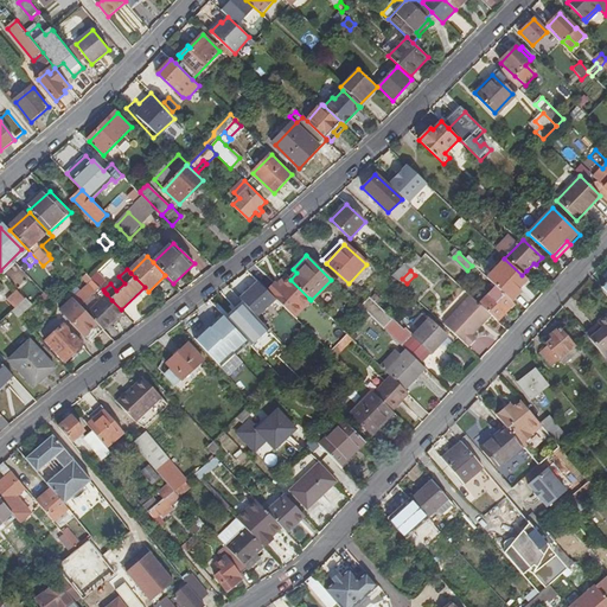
[(419,273),(404,286),(415,298),(429,285),(419,273)]
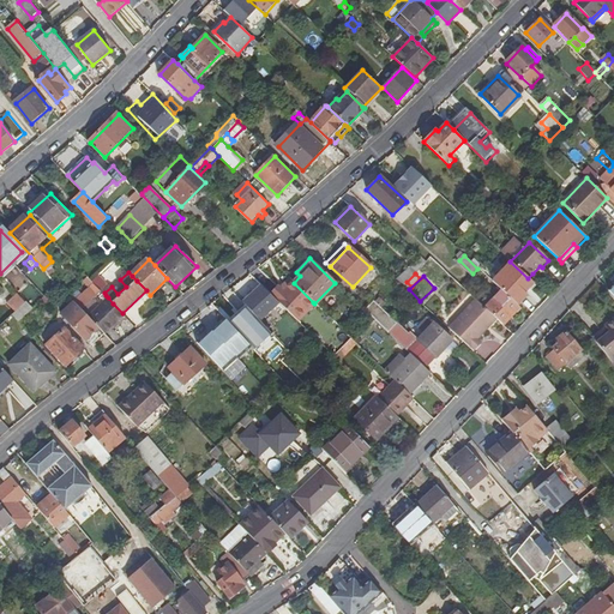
[(503,292),(517,306),(527,295),(521,289),(524,284),(516,277),(503,292)]
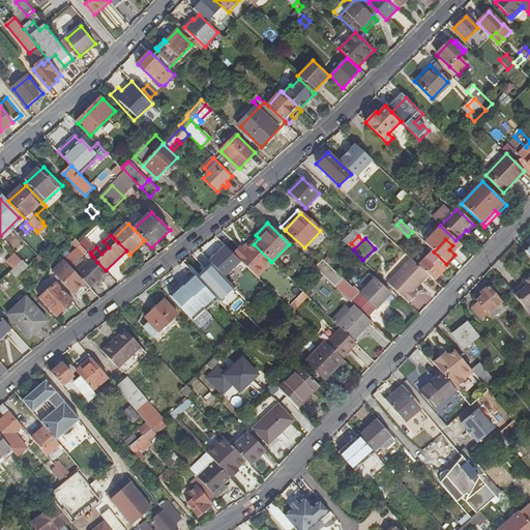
[(233,255),(235,257),(242,249),(243,251),(252,243),(249,240),(241,248),(240,247),(233,255)]
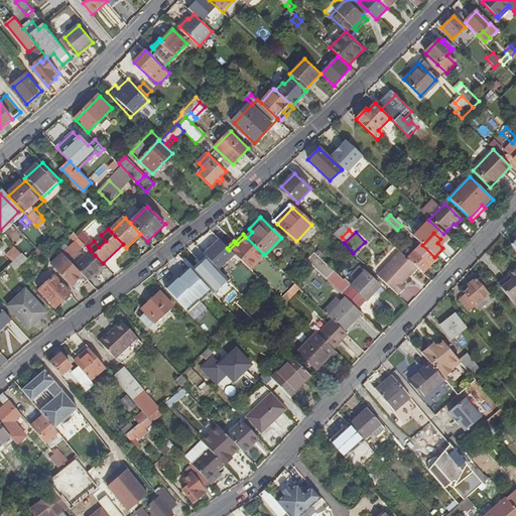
[(80,245),(67,257),(69,259),(86,245),(79,237),(78,236),(76,238),(76,241),(80,245)]
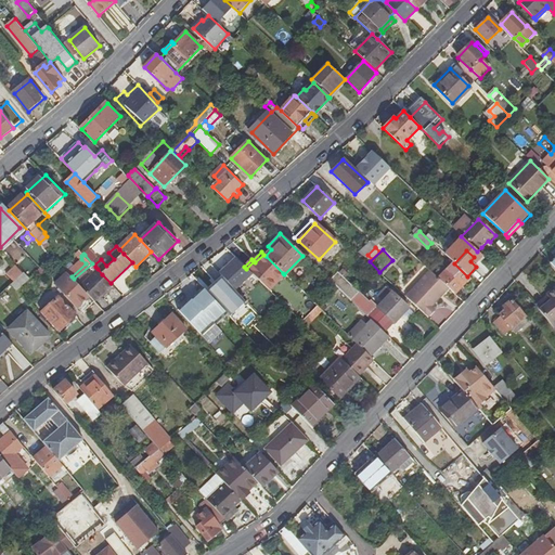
[(268,289),(283,273),(266,256),(263,255),(255,262),(254,261),(246,269),(268,289)]
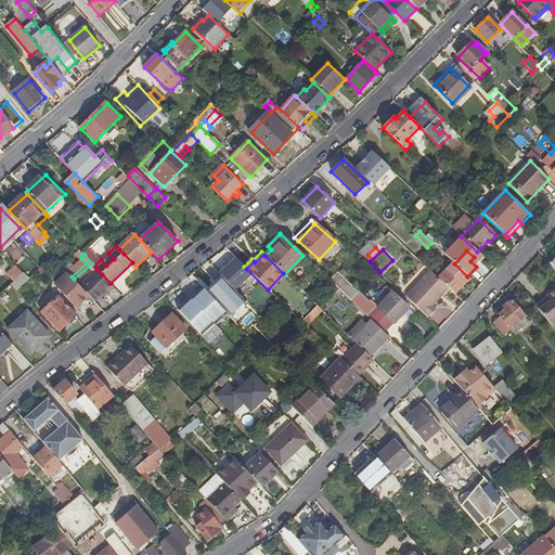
[(453,263),(438,280),(449,289),(454,294),(469,279),(467,276),(454,263),(453,263)]
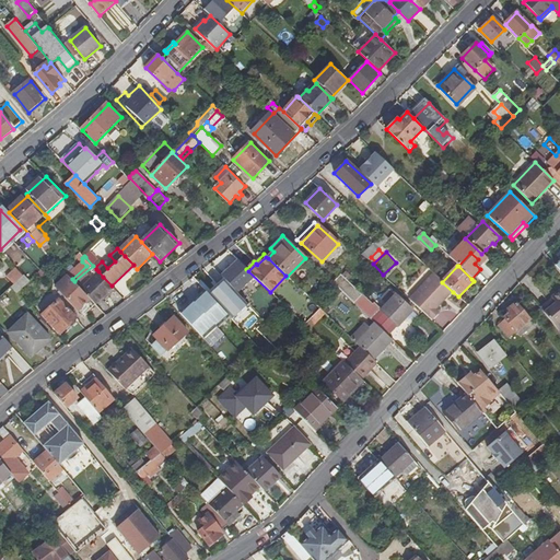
[(14,267),(2,277),(16,292),(27,281),(14,267)]
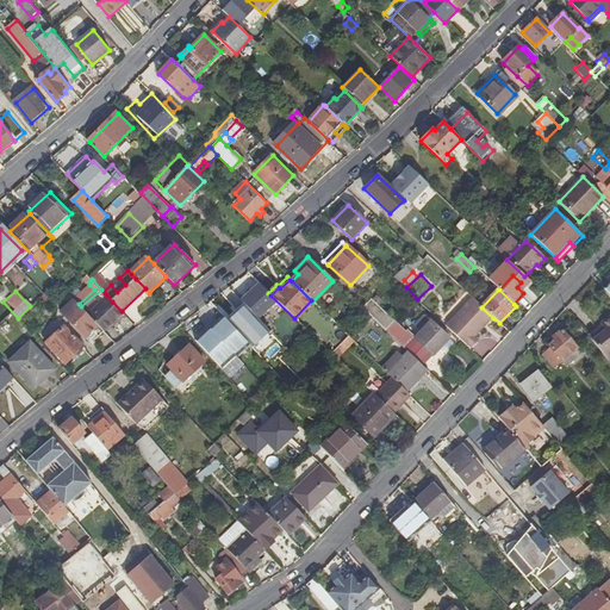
[(100,313),(95,307),(88,315),(105,331),(124,313),(122,311),(112,302),(107,296),(101,303),(105,307),(103,310),(100,313)]
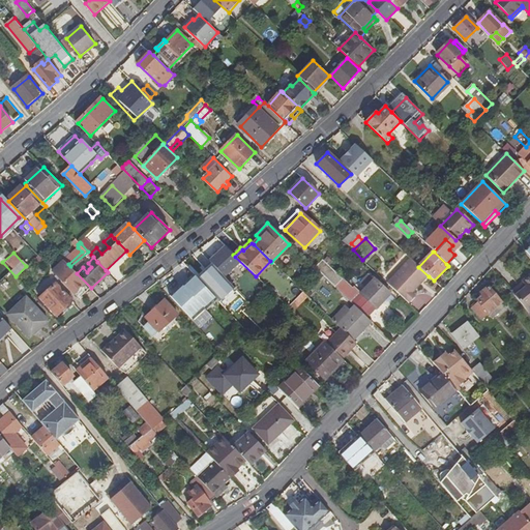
[(387,284),(408,304),(415,297),(411,294),(429,276),(418,267),(410,259),(387,284)]
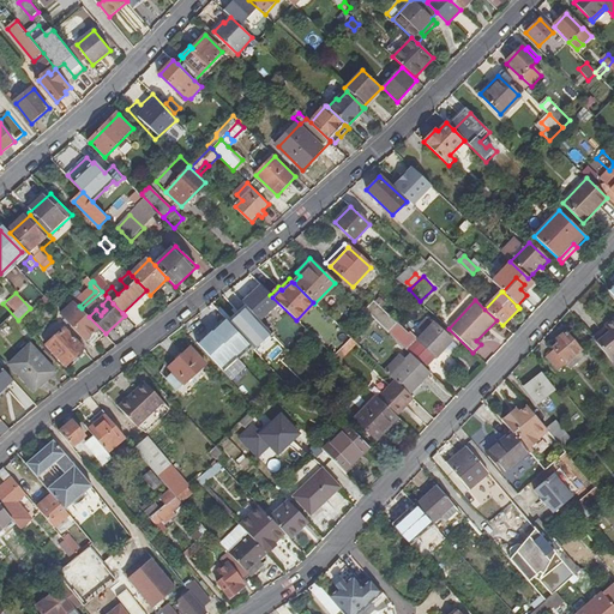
[(313,302),(296,320),(299,323),(315,305),(314,304),(313,302)]
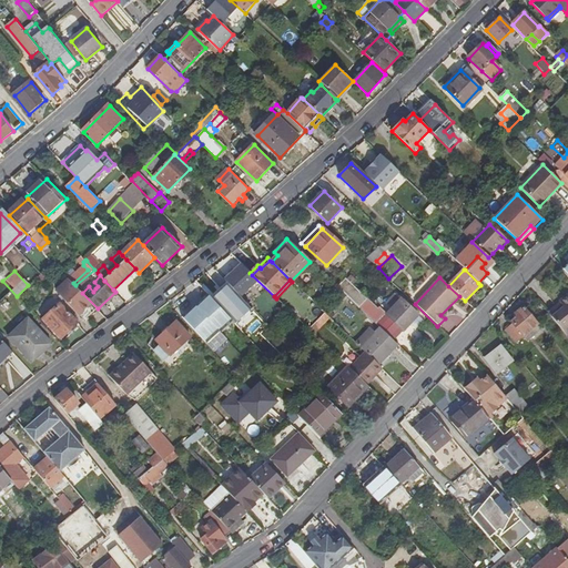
[(345,280),(337,288),(346,297),(358,308),(367,301),(345,280)]
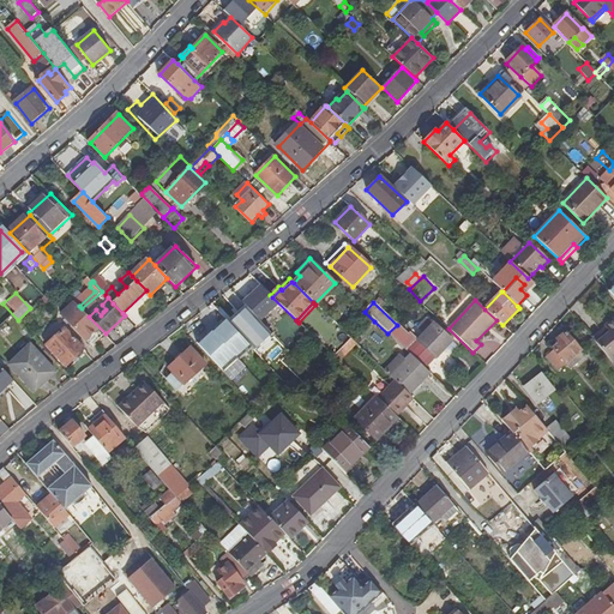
[(102,305),(96,309),(101,315),(103,312),(106,309),(102,305)]
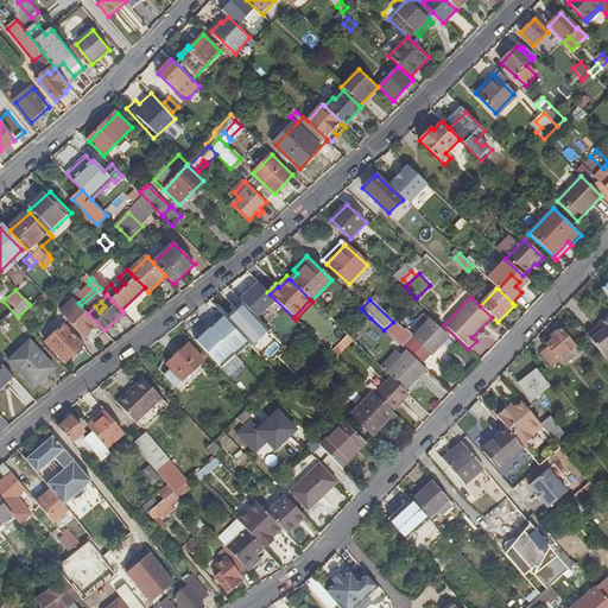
[(279,318),(253,343),(263,353),(271,344),(277,350),(293,333),(279,318)]
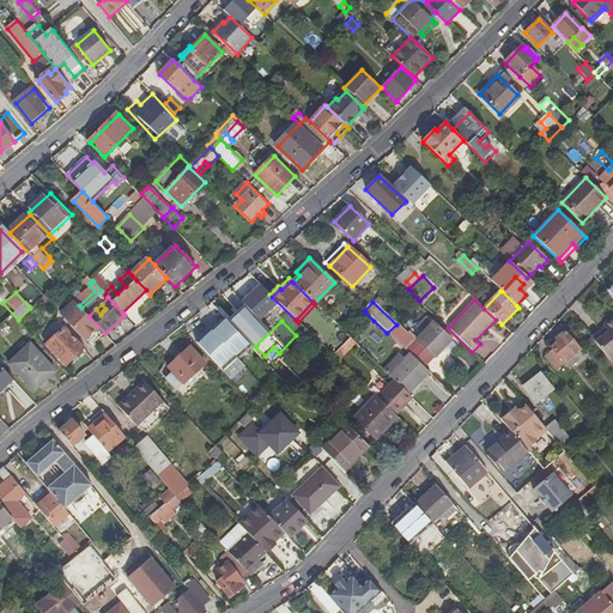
[(595,343),(606,356),(608,354),(612,350),(612,321),(608,326),(611,329),(595,343)]
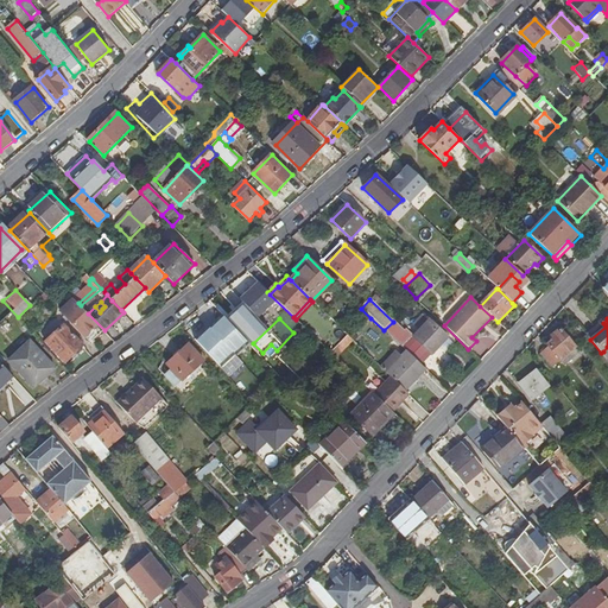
[(406,352),(420,365),(438,346),(444,352),(453,343),(429,321),(426,323),(422,320),(416,325),(420,329),(403,348),(404,349),(406,352)]
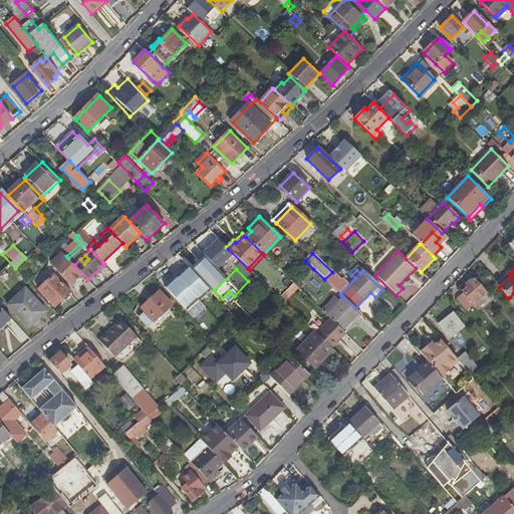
[(510,273),(496,284),(499,287),(512,276),(510,273)]
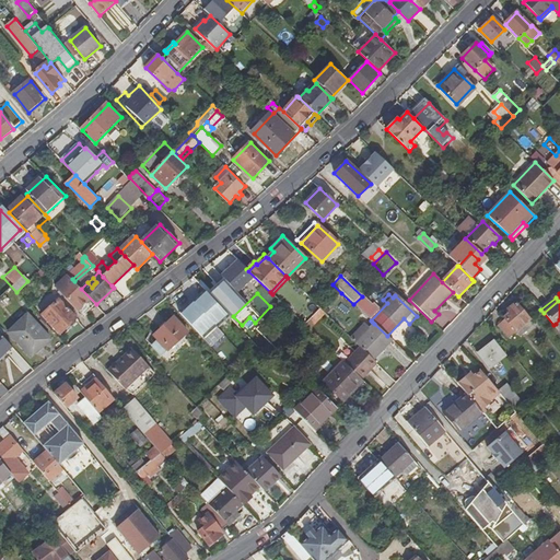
[(59,300),(43,315),(60,333),(78,317),(59,300)]
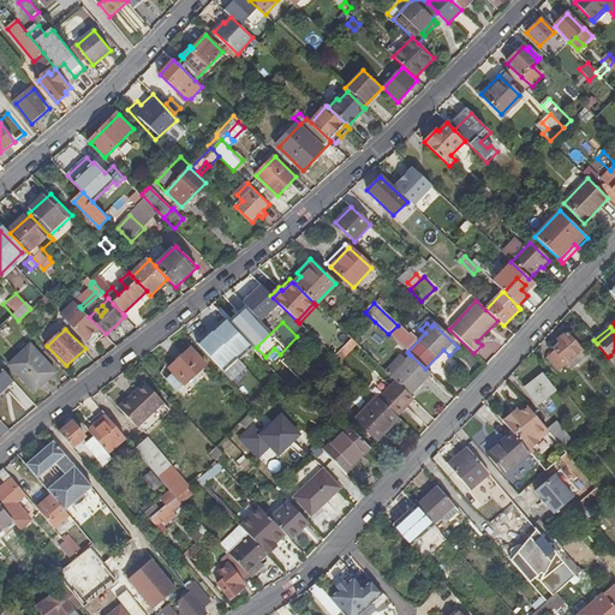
[(554,352),(547,358),(557,372),(567,364),(572,369),(586,357),(566,334),(557,341),(560,344),(553,350),(554,352)]
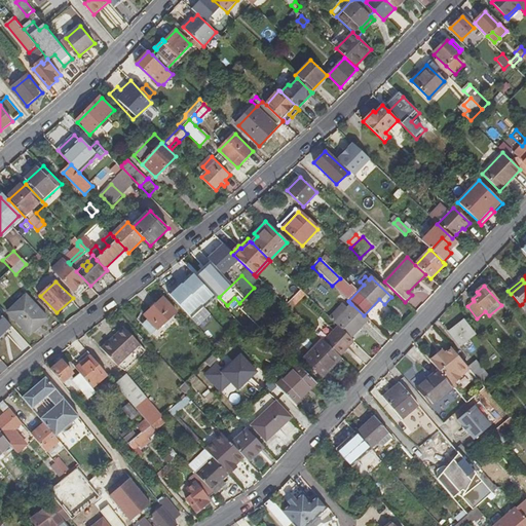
[(217,300),(203,287),(186,302),(198,316),(217,300)]
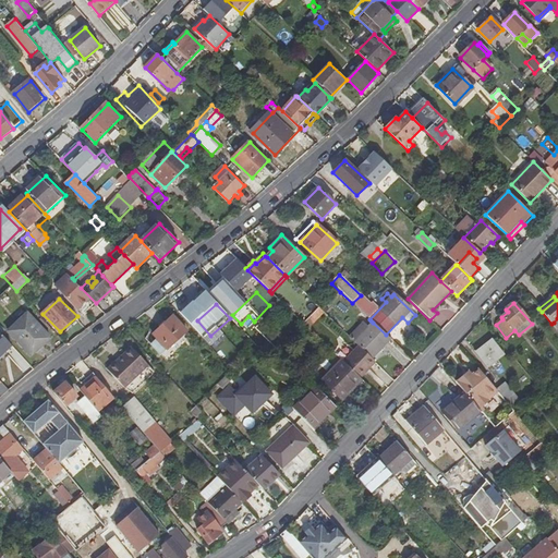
[(324,313),(319,308),(306,322),(303,325),(308,329),(324,313)]
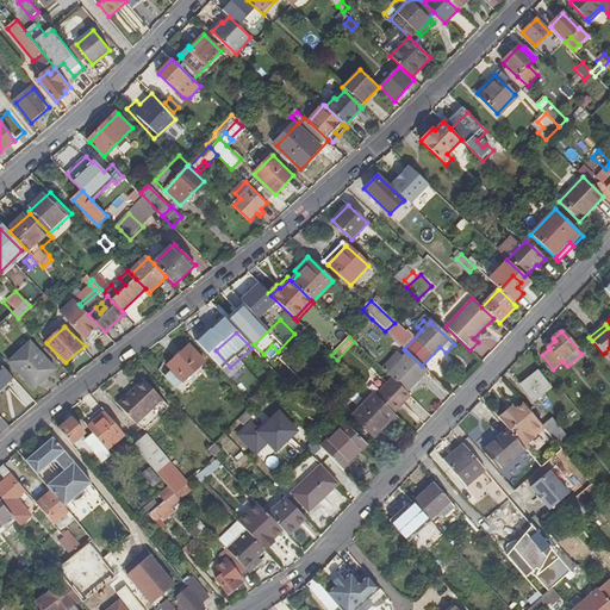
[(27,340),(6,359),(31,386),(53,367),(27,340)]
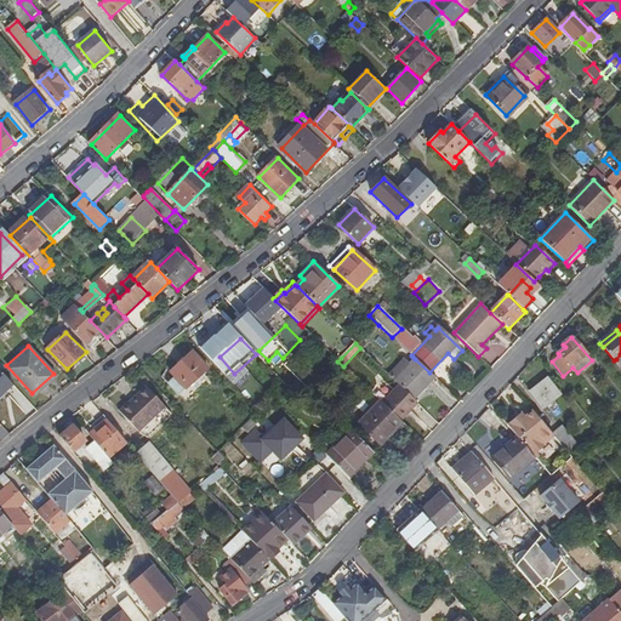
[(192,353),(170,374),(175,379),(167,386),(178,397),(208,370),(192,353)]
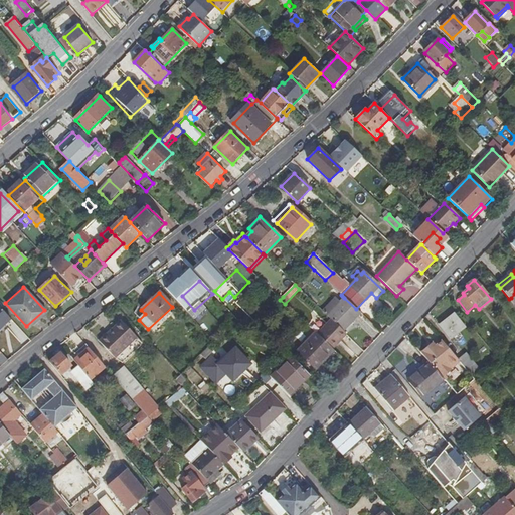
[(331,320),(342,331),(360,313),(356,309),(344,298),(339,303),(337,301),(335,299),(322,311),(331,320)]
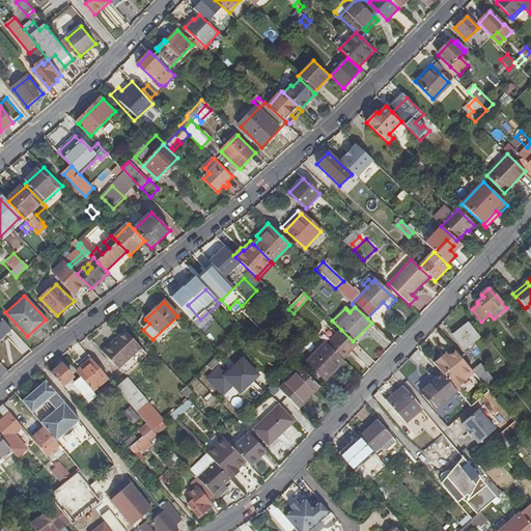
[(244,326),(250,319),(243,313),(236,319),(244,326)]
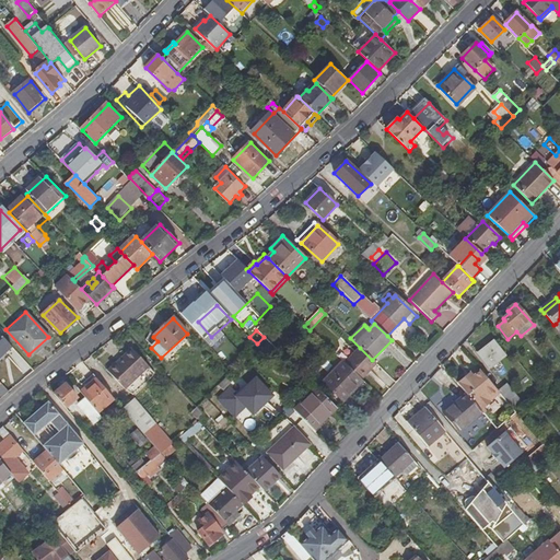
[(0,337),(0,356),(9,350),(0,337)]
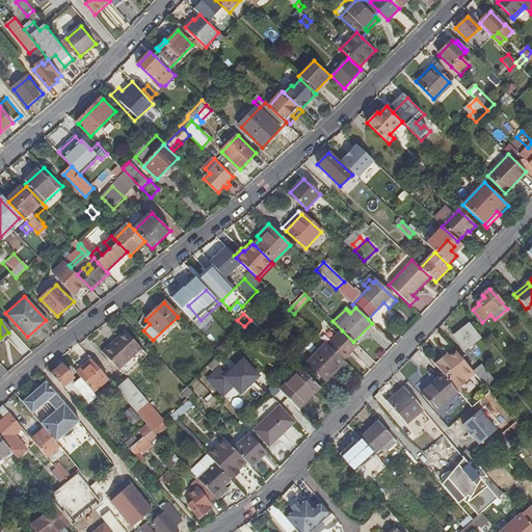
[(251,335),(258,328),(250,320),(244,326),(251,335)]
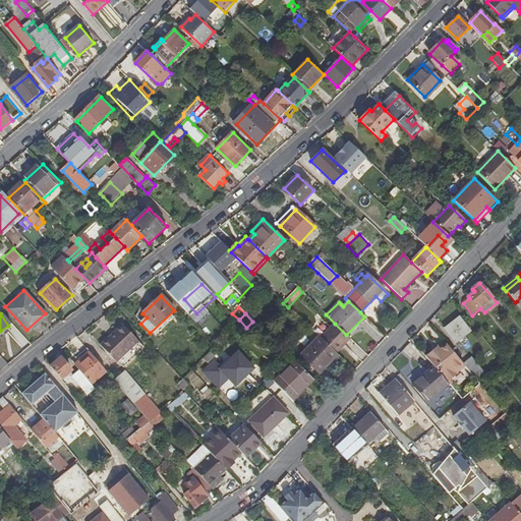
[(461,319),(445,330),(455,343),(470,331),(461,319)]
